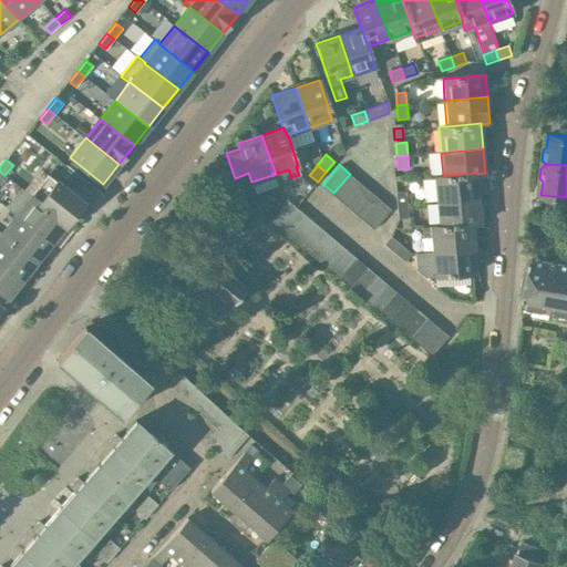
[(478,197),(476,174),(476,173),(443,176),(435,177),(437,202),(478,197)]
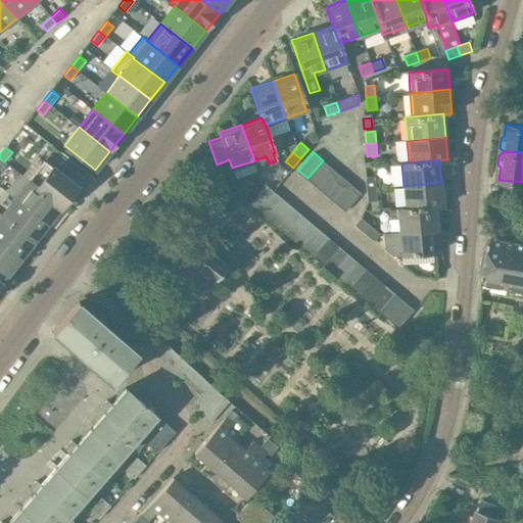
[(77,186),(44,160),(28,181),(29,182),(59,206),(60,206),(77,186)]
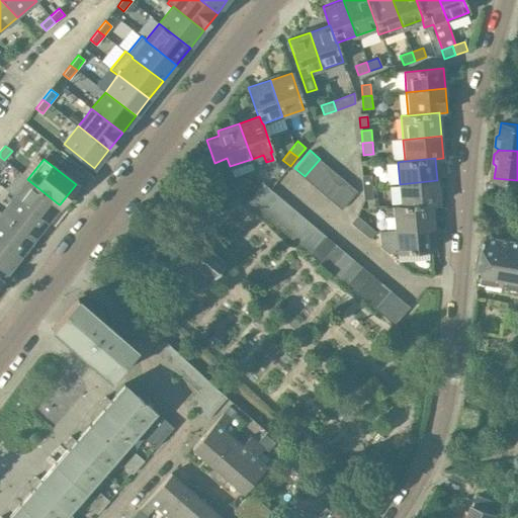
[(314,183),(329,165),(320,159),(305,176),(314,183)]
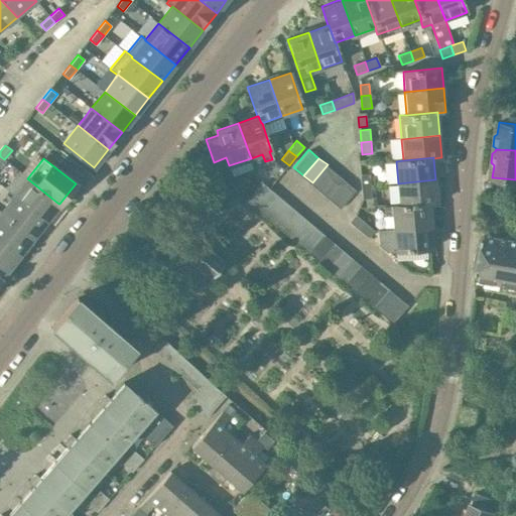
[(321,190),(337,173),(328,164),(312,182),(321,190)]
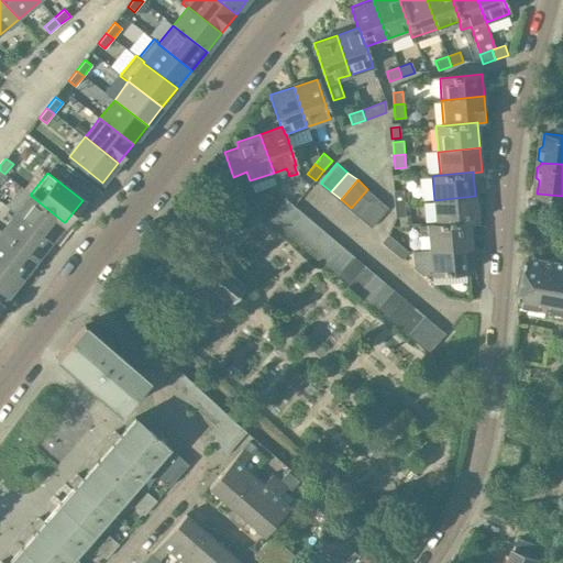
[(361,217),(377,197),(367,189),(351,208),(361,217)]
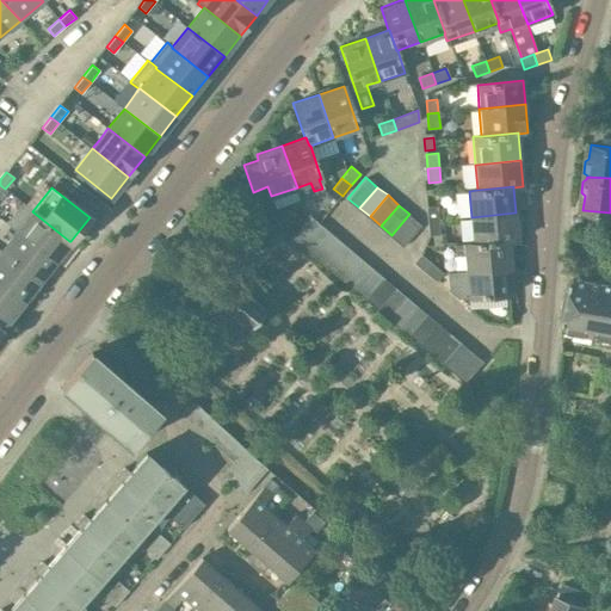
[(437,205),(425,207),(427,222),(439,221),(437,205)]
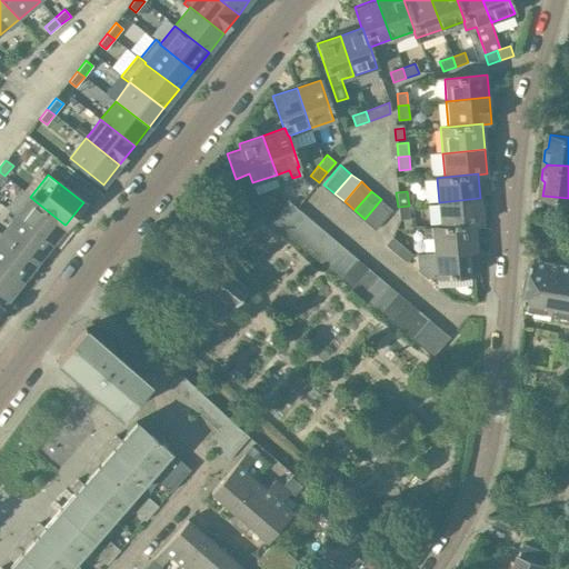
[(65,225),(31,198),(17,216),(51,242),(65,225)]
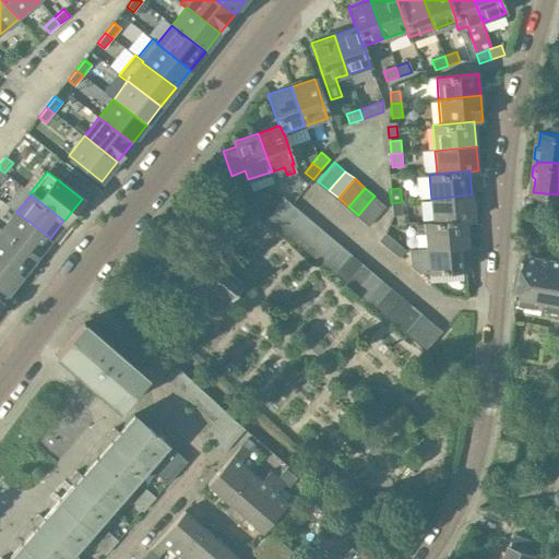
[(474,219),(472,194),(431,199),(432,222),(432,223),(465,219),(465,221),(474,219)]
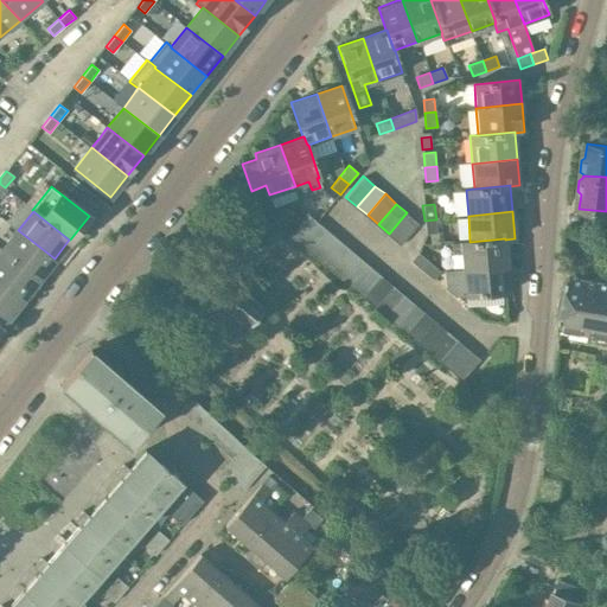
[(419,222),(407,212),(389,234),(401,243),(419,222)]
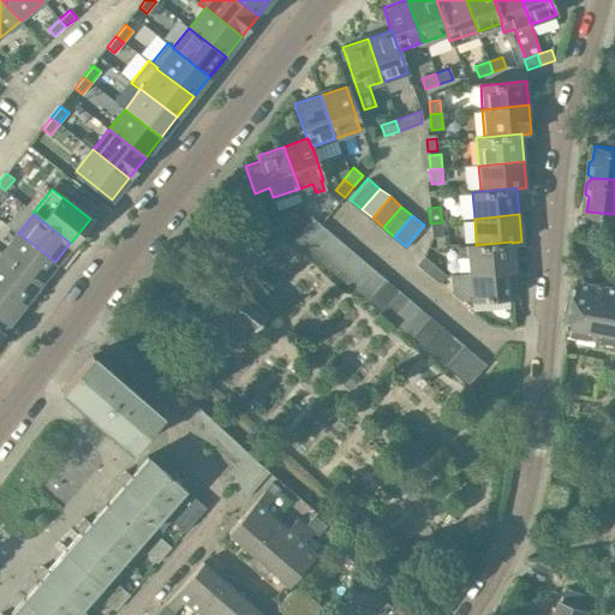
[(312,236),(321,224),(314,216),(304,228),(312,236)]
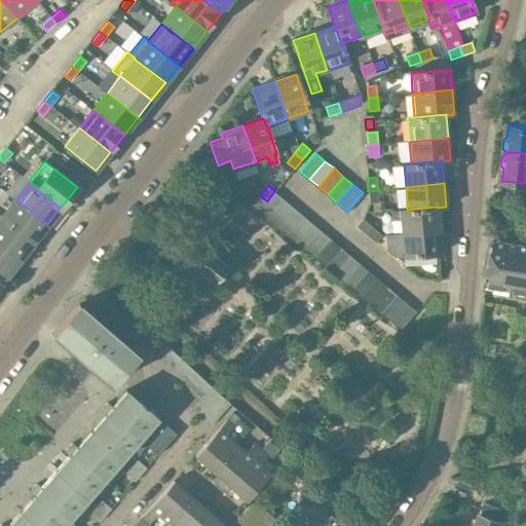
[(379,202),(378,190),(368,191),(369,203),(379,202)]
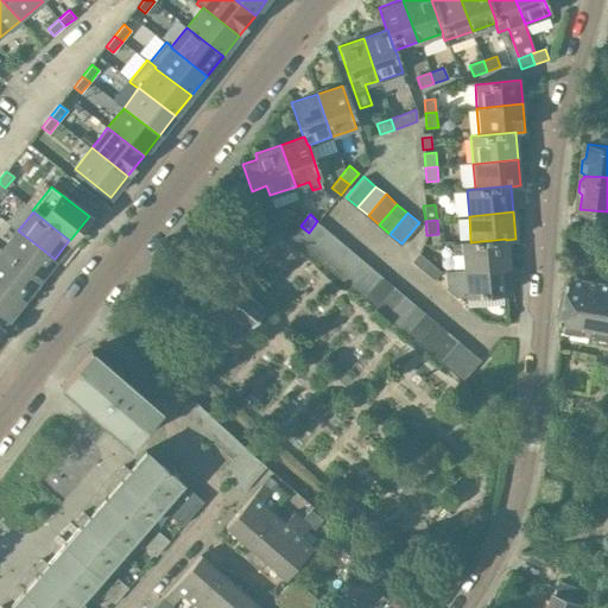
[(309,251),(327,229),(317,221),(309,233),(299,242),(309,251)]
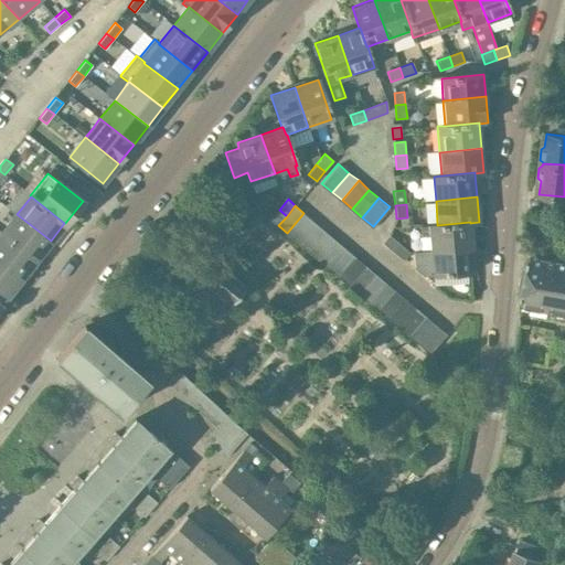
[(287,216),(279,210),(272,220),(278,225),(287,216)]
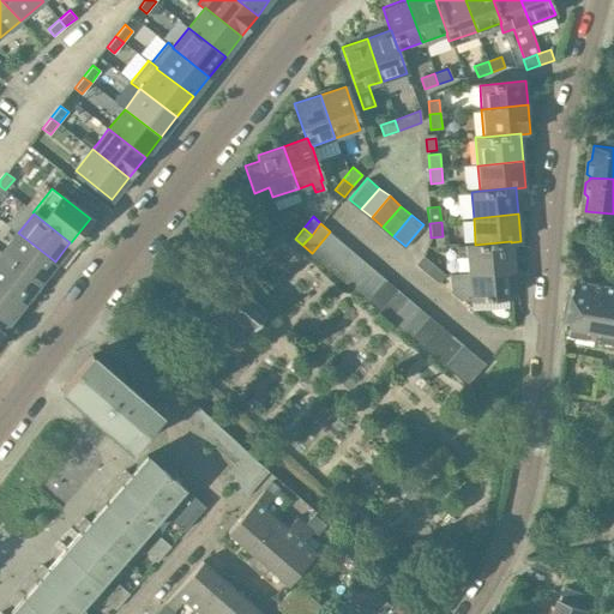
[(324,263),(342,241),(330,232),(312,253),(324,263)]
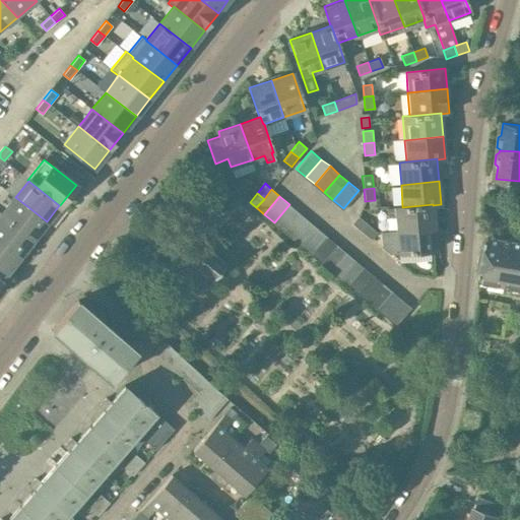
[(47,221),(15,197),(2,214),(33,239),(47,221)]
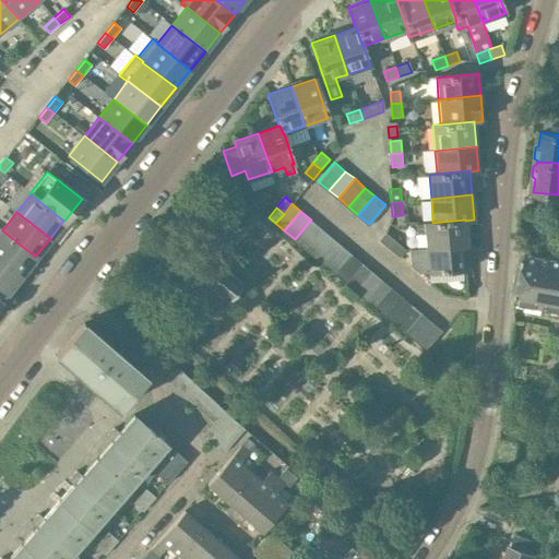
[(306,248),(321,228),(311,219),(295,239),(306,248)]
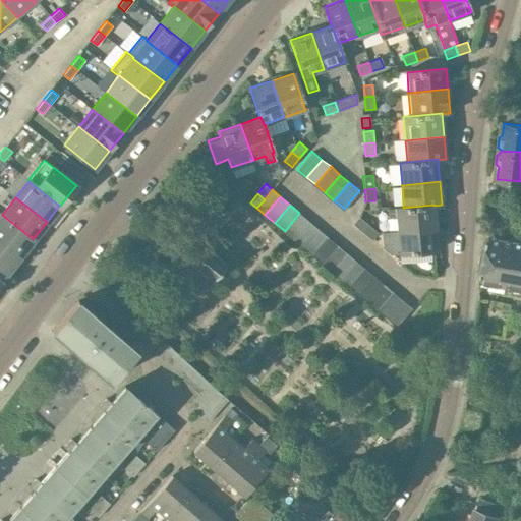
[(435,219),(433,206),(433,205),(403,208),(403,207),(396,208),(398,231),(436,228),(435,219)]
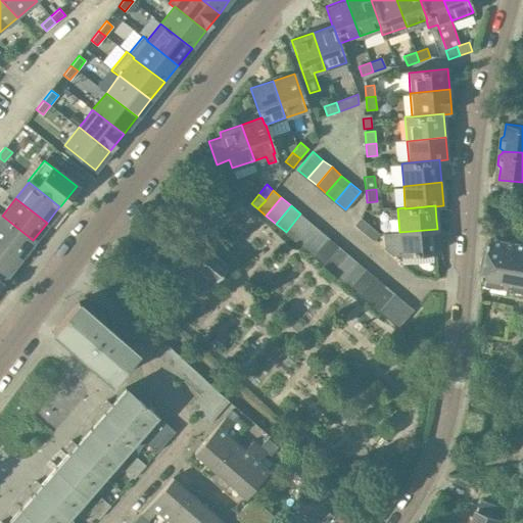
[(311,222),(300,214),(286,232),(294,240),(311,222)]
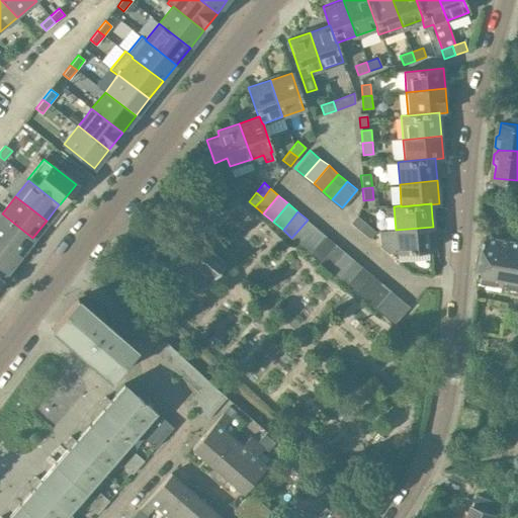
[(0,240),(19,255),(32,238),(2,213),(0,216),(0,240)]
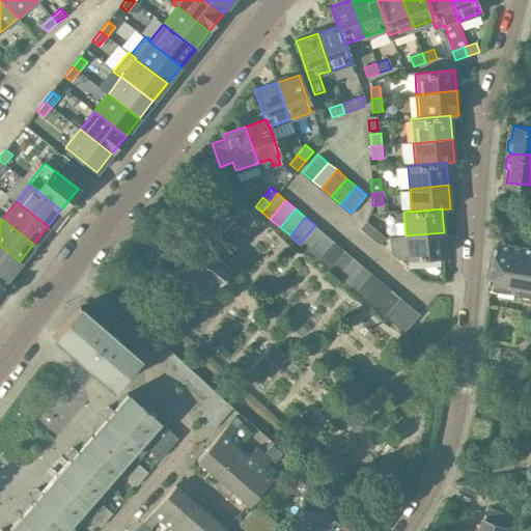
[(369,236),(375,229),(366,221),(360,228),(369,236)]
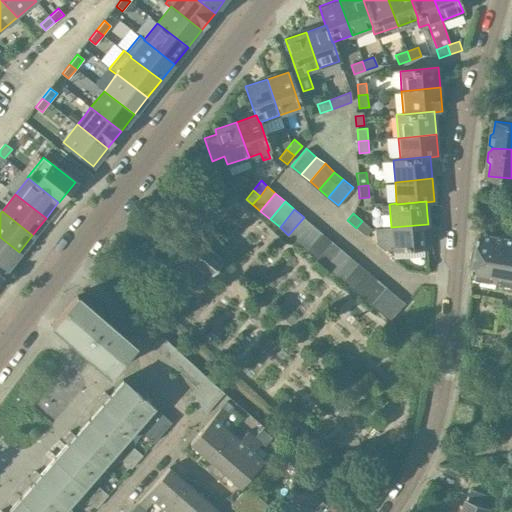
[(297,242),(312,224),(304,217),(288,235),(297,242)]
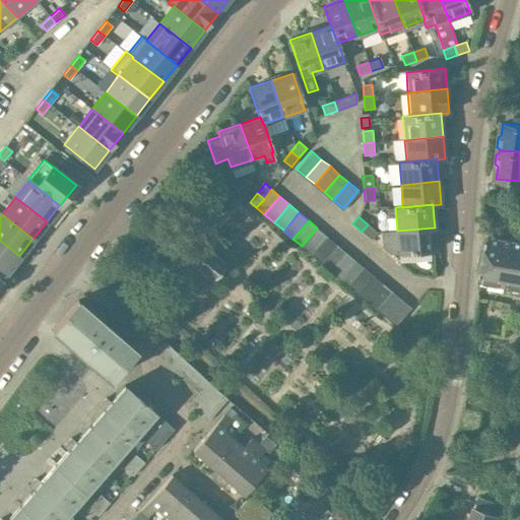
[(378,233),(368,224),(362,232),(372,240),(378,233)]
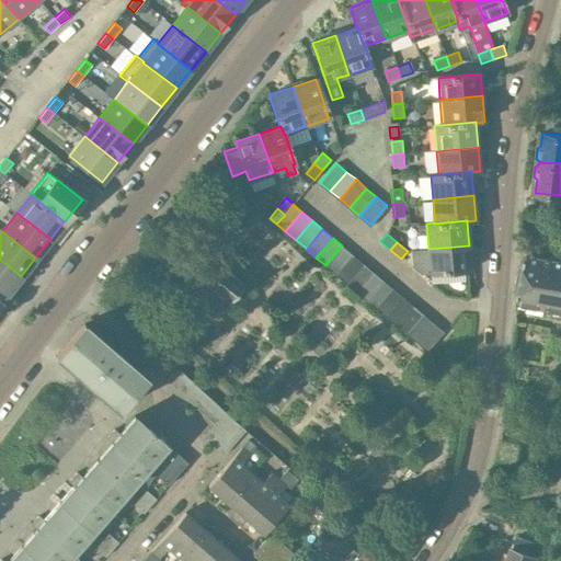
[(336,274),(353,254),(342,245),(325,265),(336,274)]
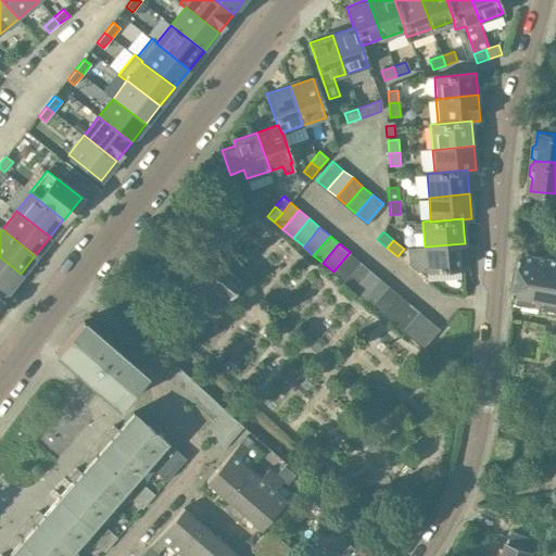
[(466,253),(465,243),(425,247),(407,248),(409,265),(417,272),(467,267),(466,253)]
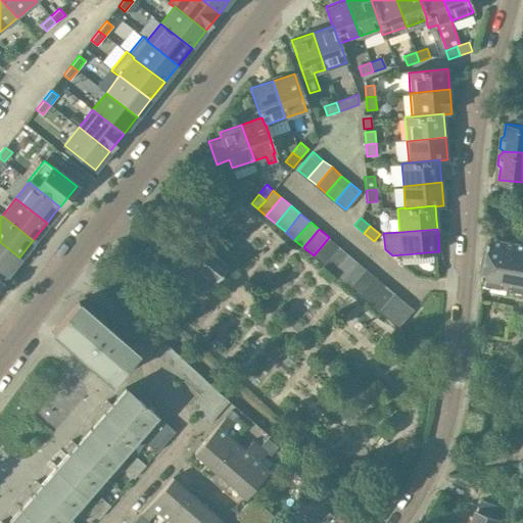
[(338,244),(329,237),(314,255),(323,264),(338,244)]
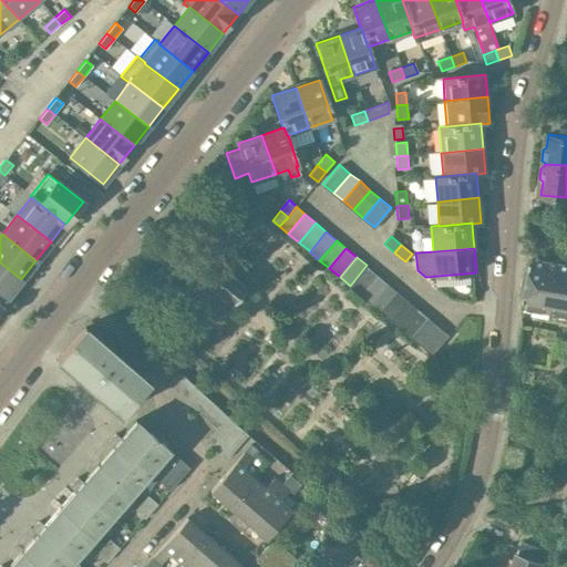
[(566,264),(545,260),(533,258),(522,308),(566,317),(566,264)]
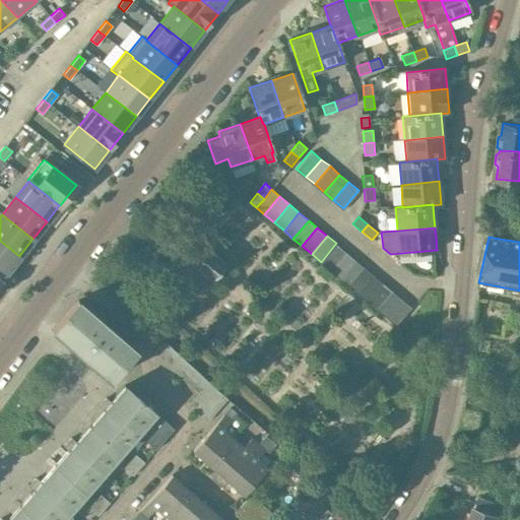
[(0,268),(6,273),(19,256),(0,241),(0,268)]
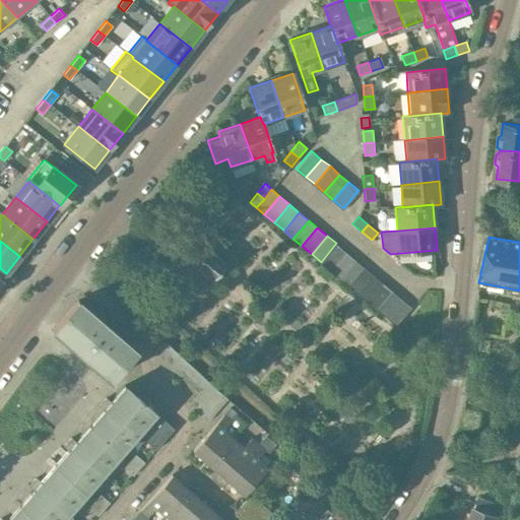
[(331,270),(346,252),(336,243),(321,262),(331,270)]
